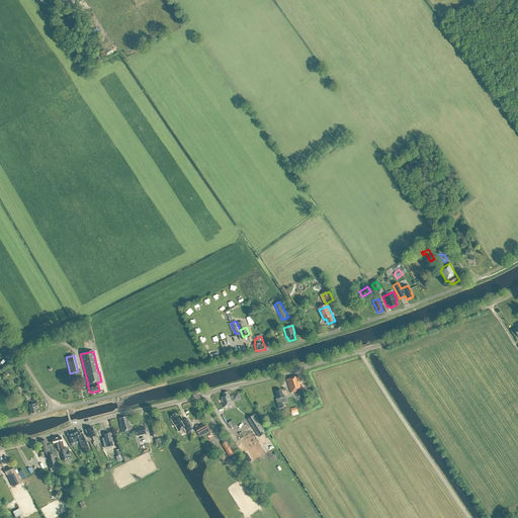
[(290,394),(303,391),(298,376),(286,379),(290,394)]
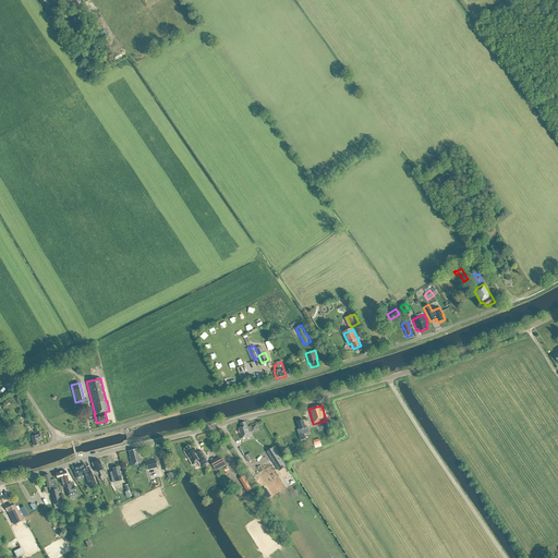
[(25,413),(20,417),(24,424),(31,420),(25,413)]
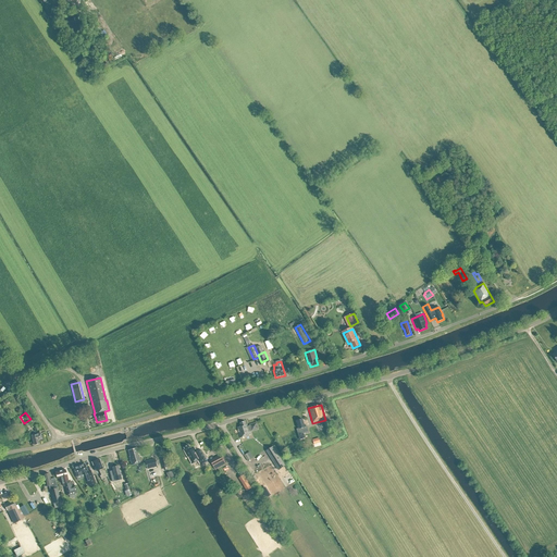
[(305,428),(302,419),(297,421),(299,429),(297,430),(298,435),(308,432),(307,426),(305,428)]
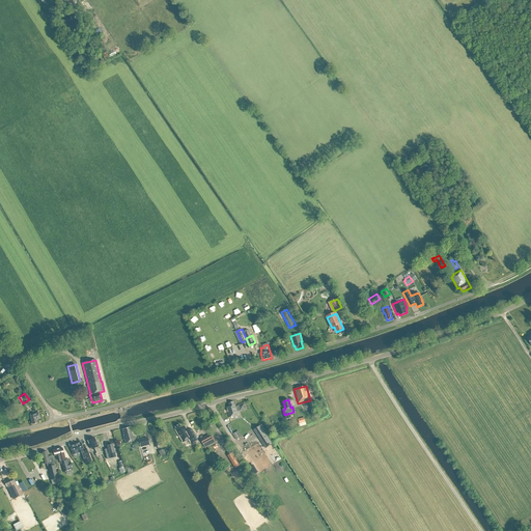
[(228,408),(226,408),(229,418),(239,415),(238,412),(240,411),(240,412),(247,410),(245,403),(238,406),(239,407),(236,407),(235,404),(234,406),(233,401),(229,403),(229,404),(228,404),(228,408)]
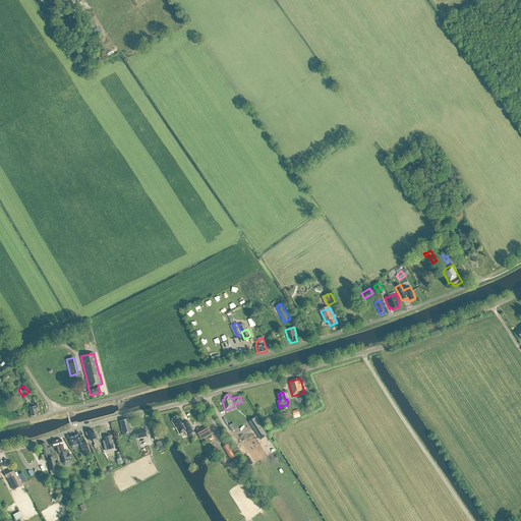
[(32,416),(37,415),(36,412),(40,411),(38,405),(30,408),(32,416)]
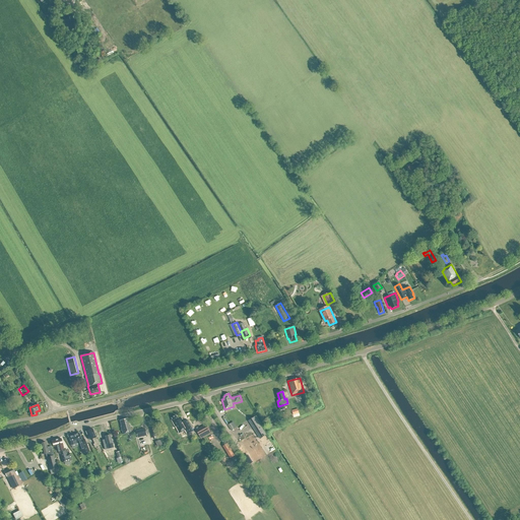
[(173,419),(172,420),(179,434),(185,431),(187,435),(193,431),(187,419),(184,421),(182,418),(179,420),(176,415),(172,417),(173,419)]
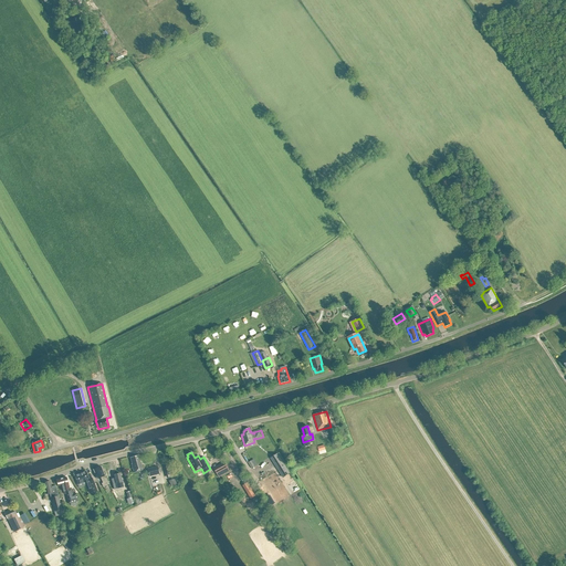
[(278,453),(270,458),(283,478),(290,473),(278,453)]
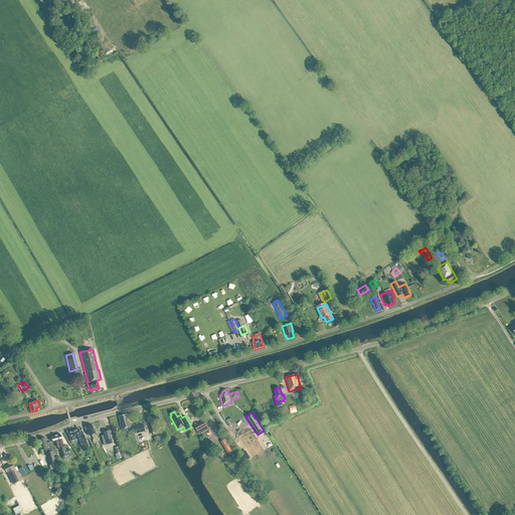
[(127,420),(126,414),(119,416),(120,422),(119,422),(122,431),(131,428),(128,420),(127,420)]
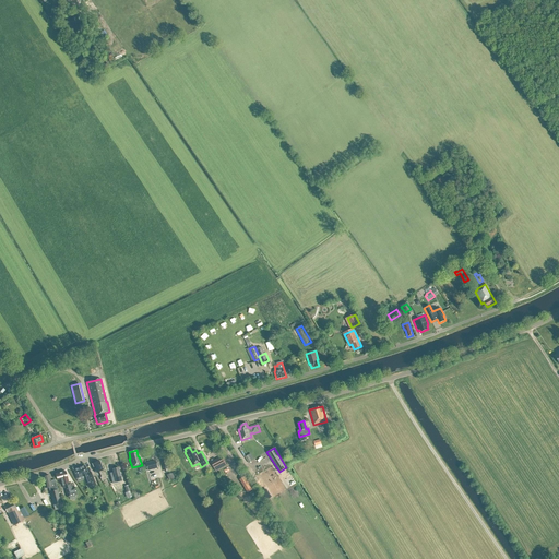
[(222,456),(211,462),(214,468),(215,472),(227,465),(225,463),(222,456)]
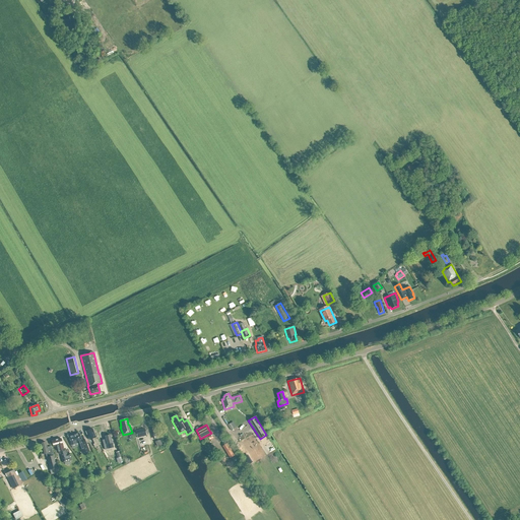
[(156,435),(154,426),(149,427),(153,440),(159,438),(158,434),(156,435)]
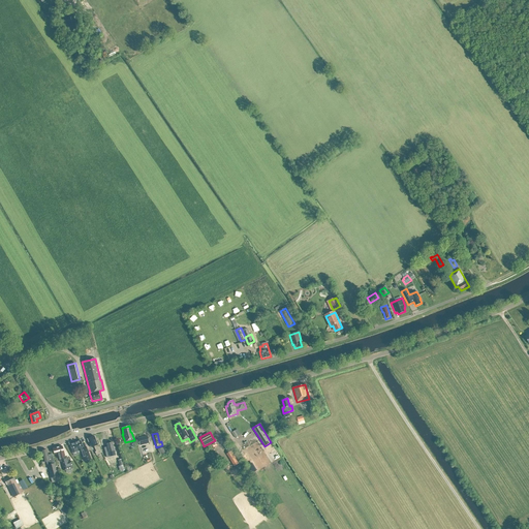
[(98,445),(94,436),(87,439),(91,448),(94,446),(96,452),(95,453),(96,455),(101,453),(98,444),(98,445)]
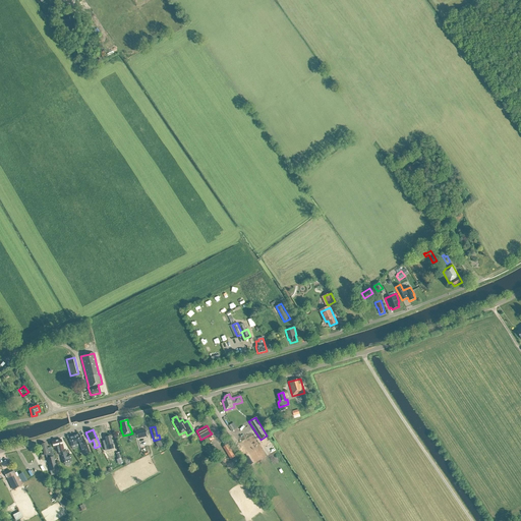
[(137,440),(147,437),(145,429),(135,431),(137,440)]
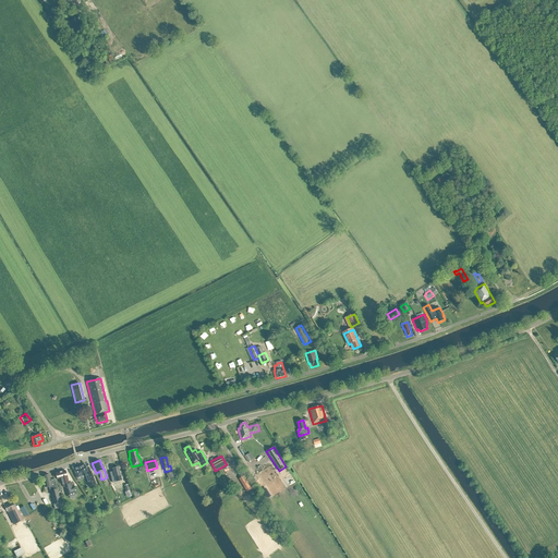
[(85,465),(73,470),(75,478),(84,475),(84,477),(87,486),(95,484),(91,472),(88,473),(85,465)]
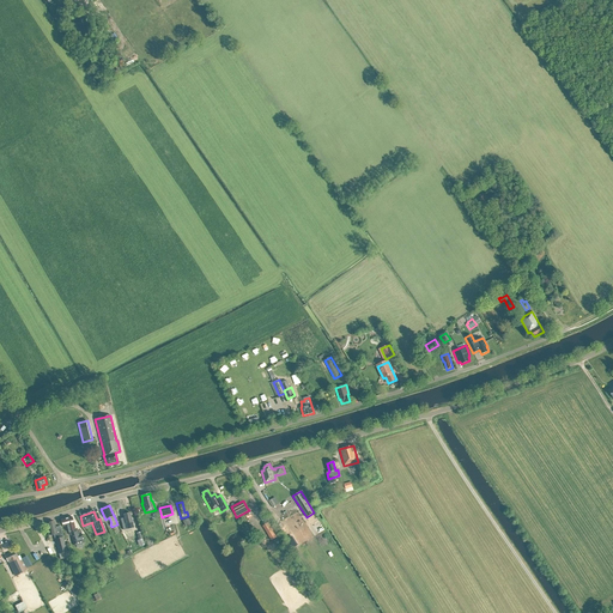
[(125,519),(120,519),(123,530),(132,528),(133,528),(132,522),(129,513),(123,515),(125,519)]
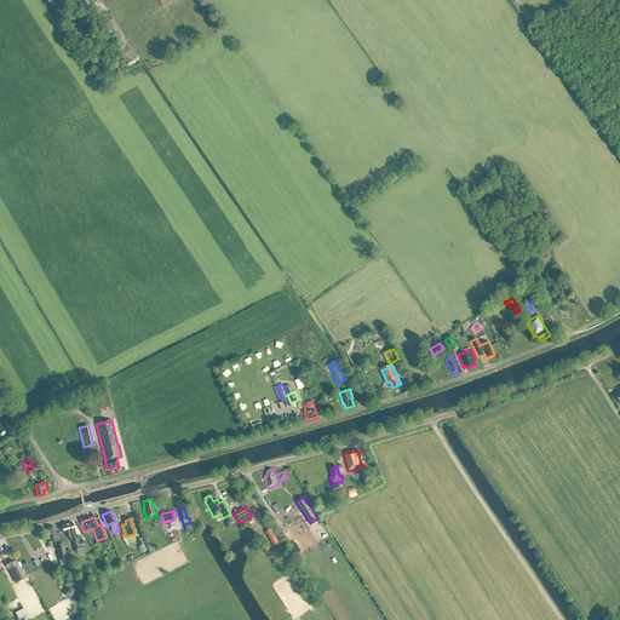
[(73,523),(62,526),(63,533),(67,532),(69,539),(72,539),(74,550),(75,552),(78,552),(78,555),(80,555),(84,555),(85,552),(84,550),(86,550),(85,547),(84,540),(80,541),(79,537),(76,538),(74,530),(73,523)]
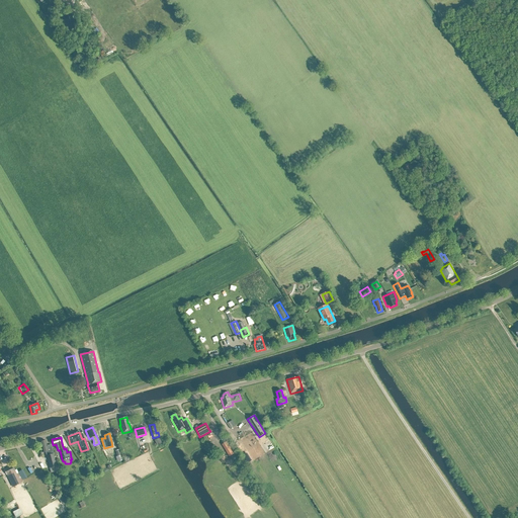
[(46,441),(39,442),(42,452),(46,451),(47,455),(50,468),(57,467),(52,450),(51,445),(47,446),(46,441)]
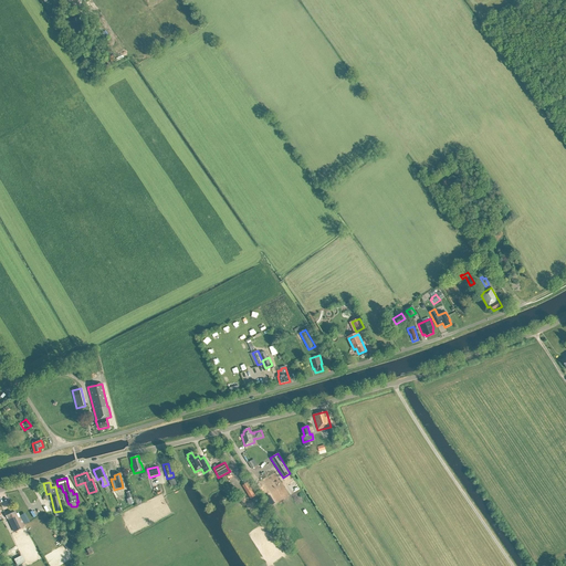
[(251,499),(257,495),(249,482),(242,485),(251,499)]
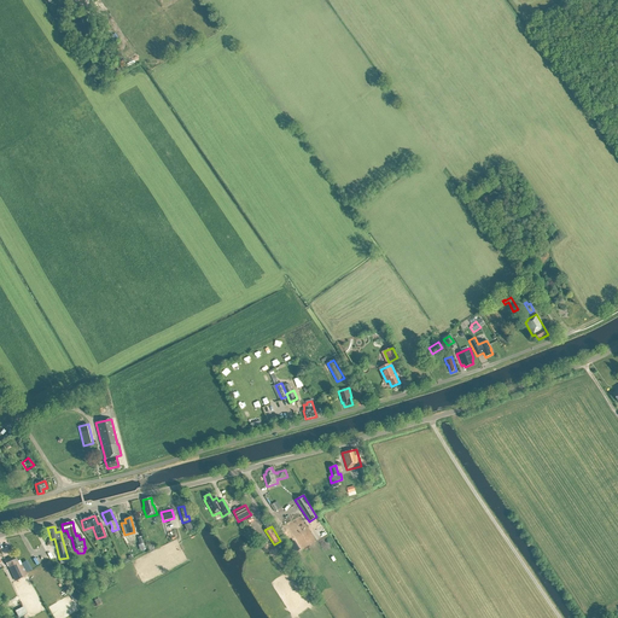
[(15,555),(4,560),(7,567),(11,565),(18,579),(25,576),(18,563),(15,555)]
